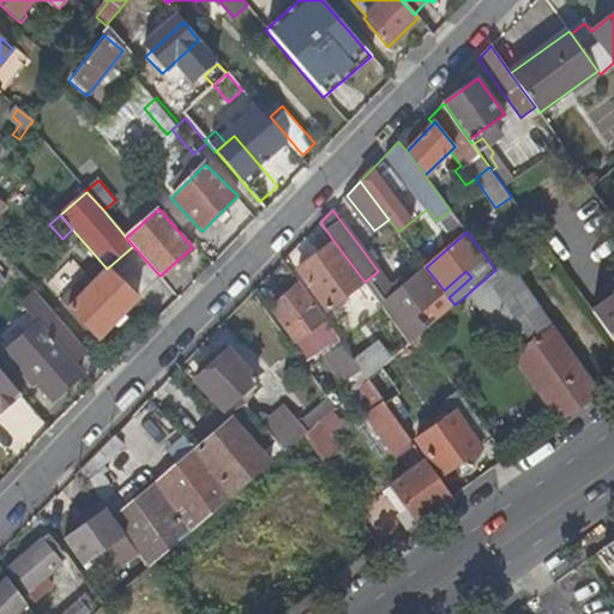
[(487,315),(493,324),(530,296),(524,288),(557,260),(537,234),(495,270),(470,292),(487,315)]
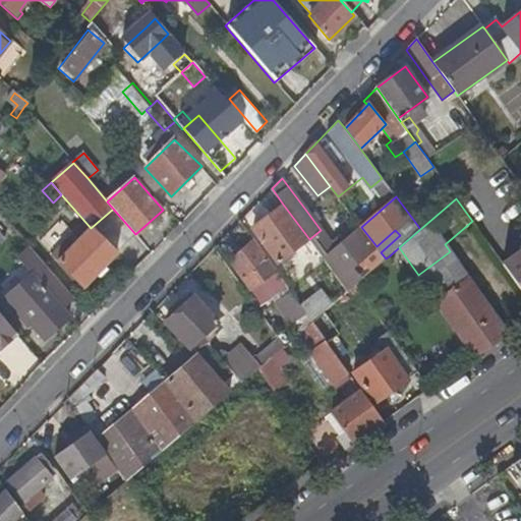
[(319,275),(330,267),(324,258),(309,239),(284,206),(252,229),(278,263),(298,247),(319,275)]
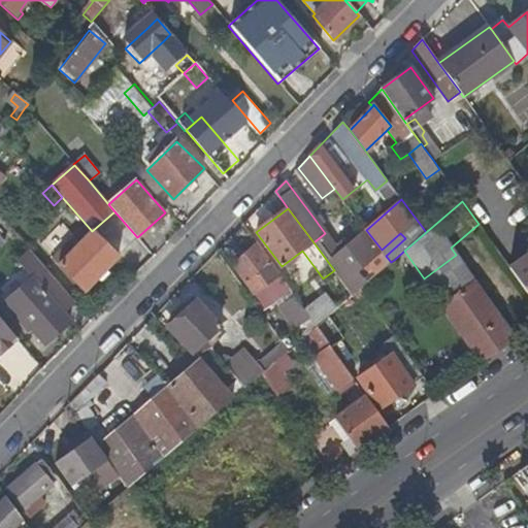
[(314,218),(319,225),(323,222),(318,213),(314,218)]
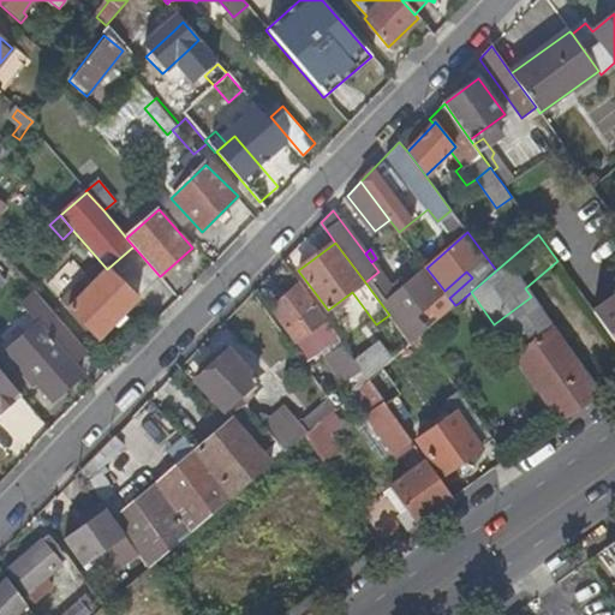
[(427,268),(406,285),(400,291),(395,294),(382,305),(389,315),(394,323),(411,345),(419,338),(428,329),(416,315),(445,291),(427,268)]
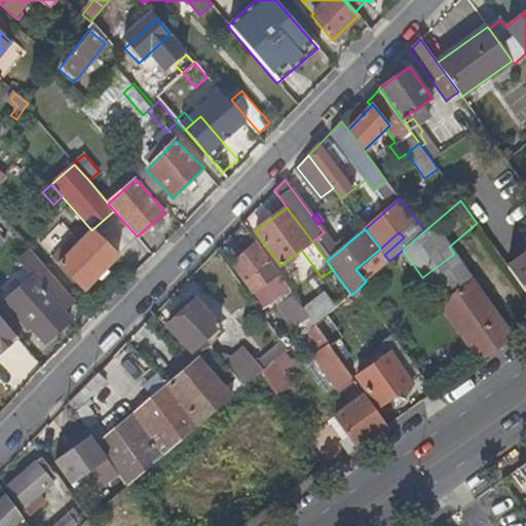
[(117,256),(91,230),(58,264),(83,290),(117,256)]
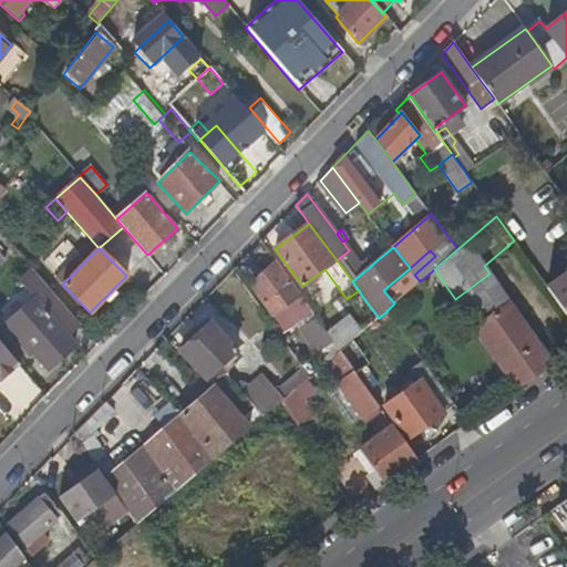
[(352,281),(364,271),(349,250),(337,260),(352,281)]
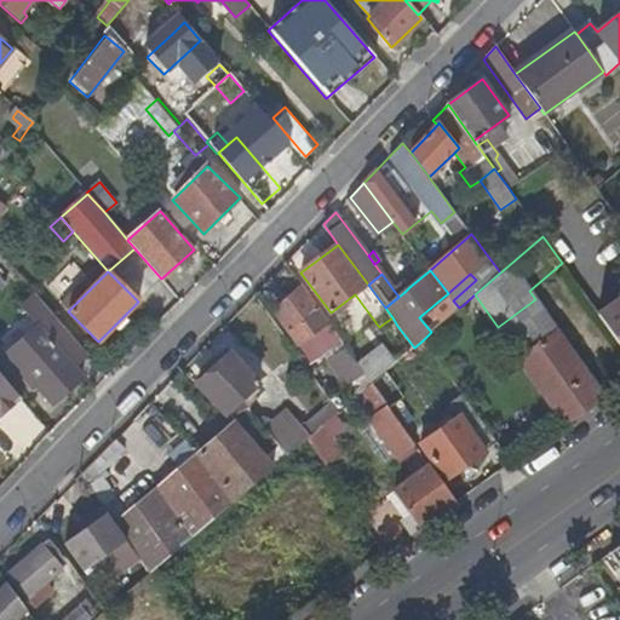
[(403,293),(409,287),(406,282),(400,288),(403,293)]
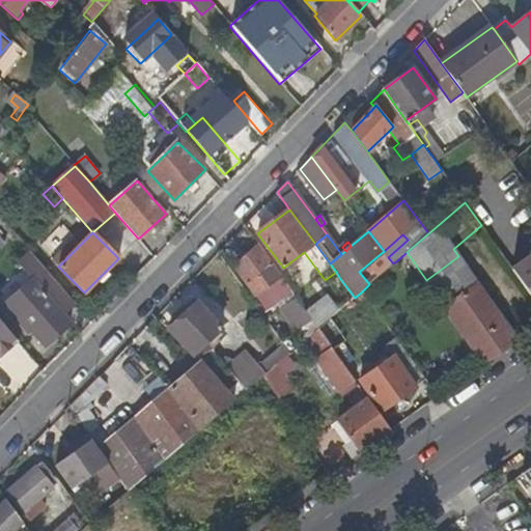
[(270,289),(281,278),(259,246),(234,270),(253,297),(267,285),(270,289)]
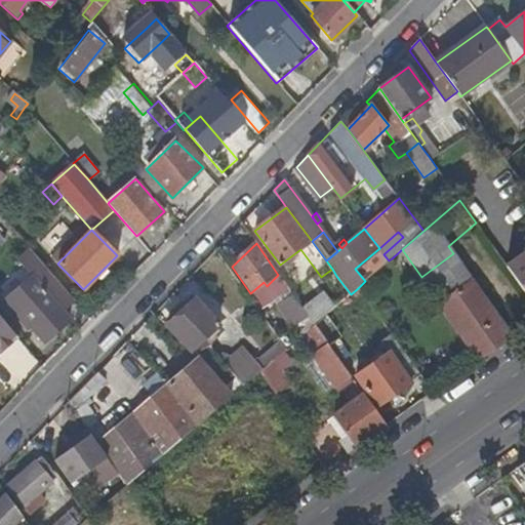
[(524,246),(524,250),(507,265),(524,289),(524,246)]
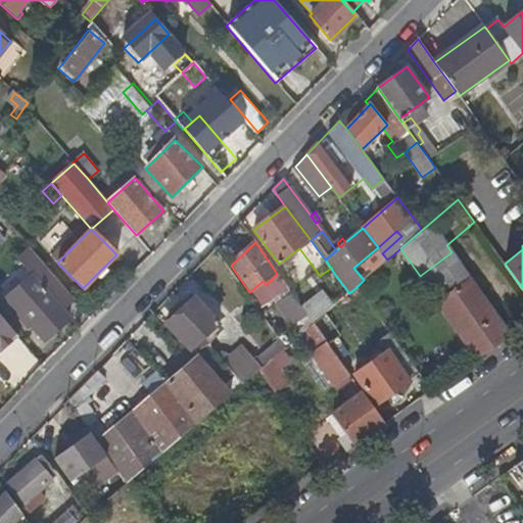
[(6,299),(43,340),(67,318),(59,308),(73,297),(30,248),(16,259),(31,277),(6,299)]
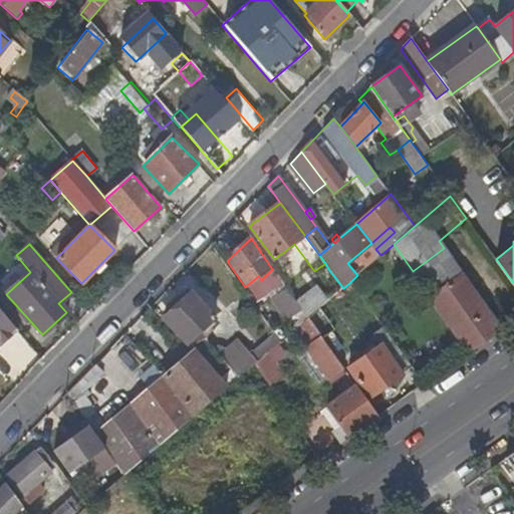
[(408,264),(394,244),(383,253),(398,272),(408,264)]
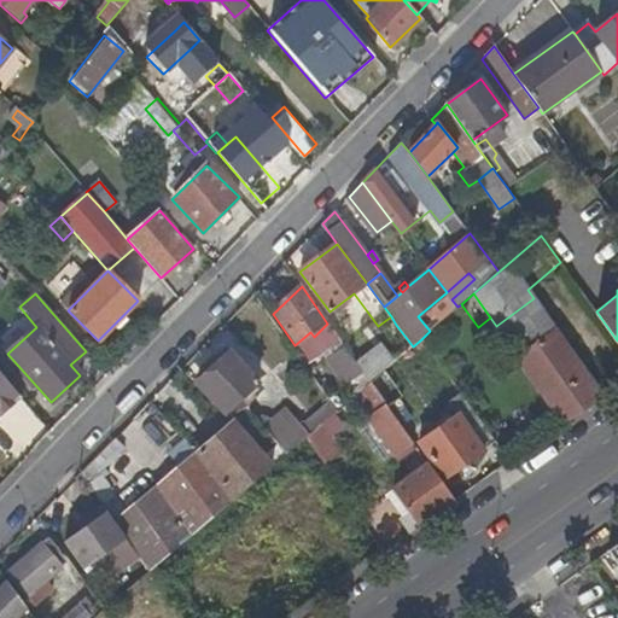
[(496,326),(564,421),(602,394),(534,298),(496,326)]
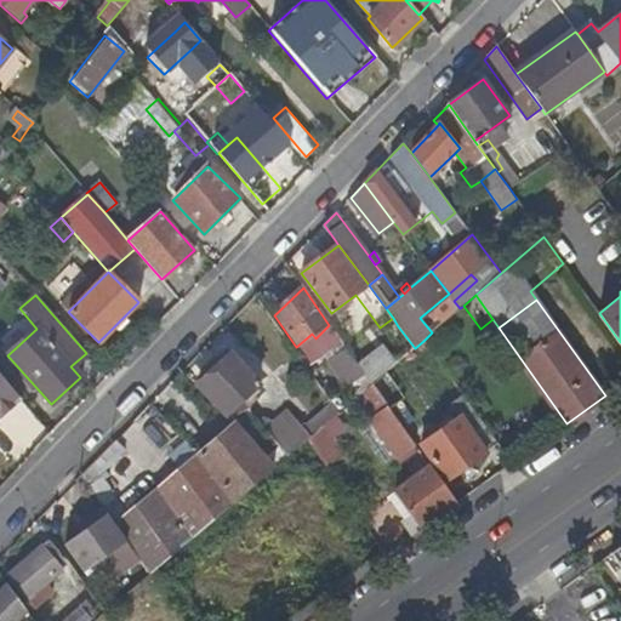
[(386,335),(398,326),(393,318),(380,328),(386,335)]
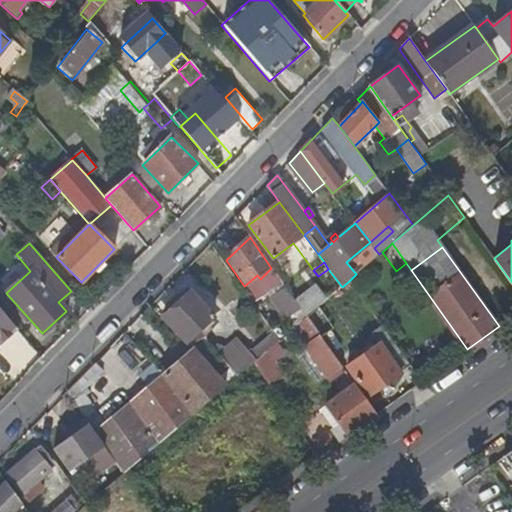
[(190,293),(162,319),(185,344),(213,317),(190,293)]
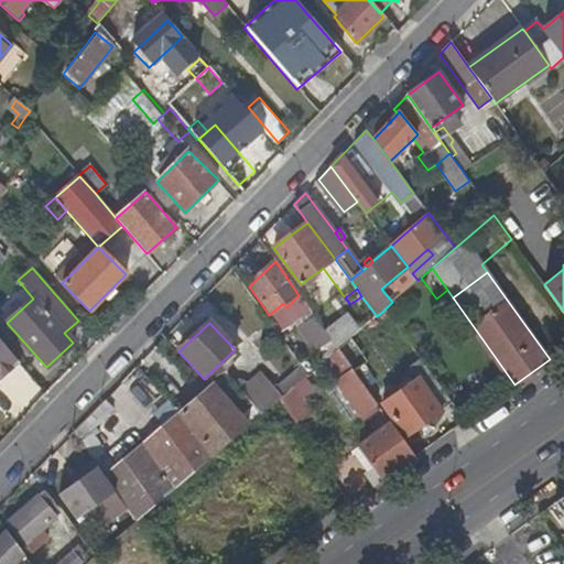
[(338,326),(328,335),(332,339),(338,349),(347,342),(348,340),(338,326)]
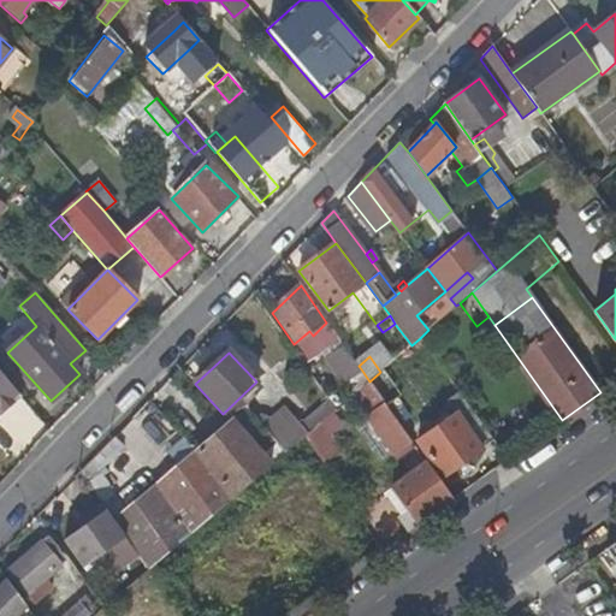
[(362,371),(330,398),(337,409),(357,392),(369,381),(362,371)]
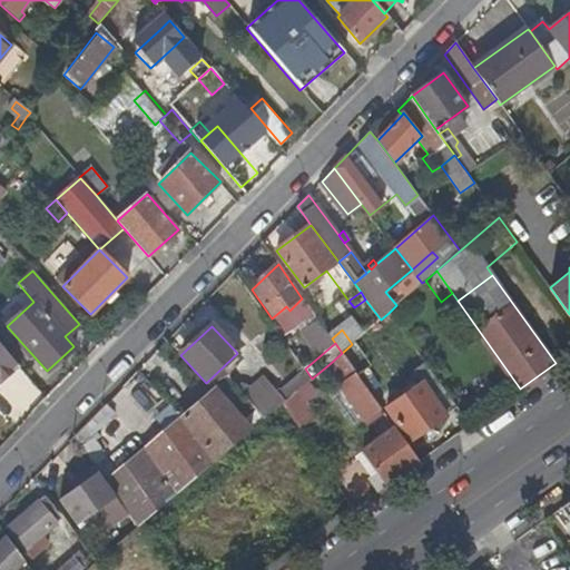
[(0,344),(0,385),(20,369),(0,344)]
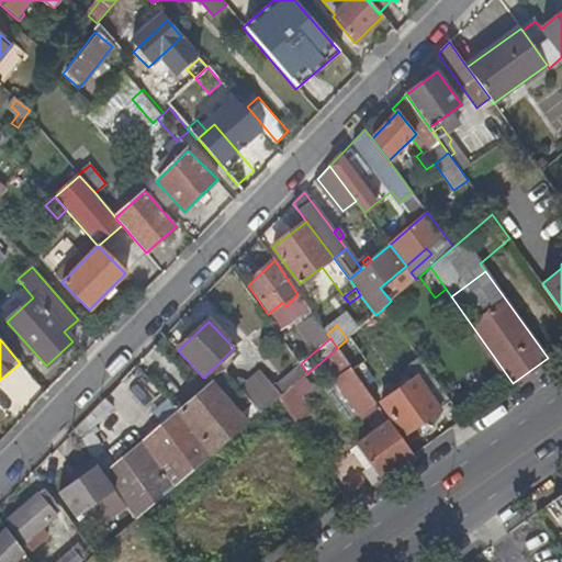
[(363,364),(346,340),(337,348),(355,372),(363,364)]
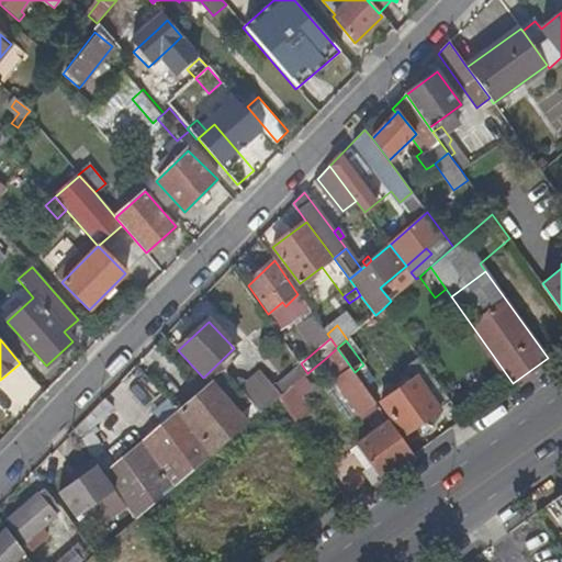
[(335,379),(338,384),(355,372),(337,348),(326,358),(339,377),(335,379)]
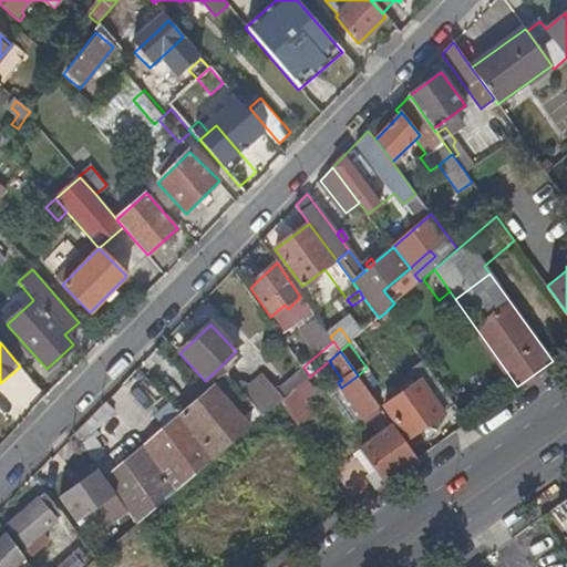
[(263,375),(241,393),(263,418),(280,402),(289,395),(299,387),(310,377),(303,367),(276,391),(263,375)]
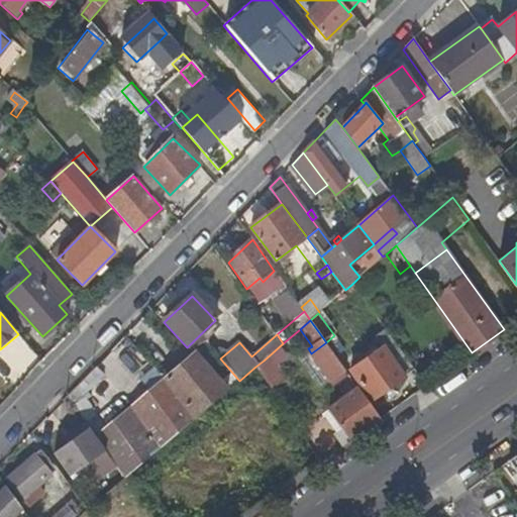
[(331,381),(346,370),(326,342),(311,353),(331,381)]
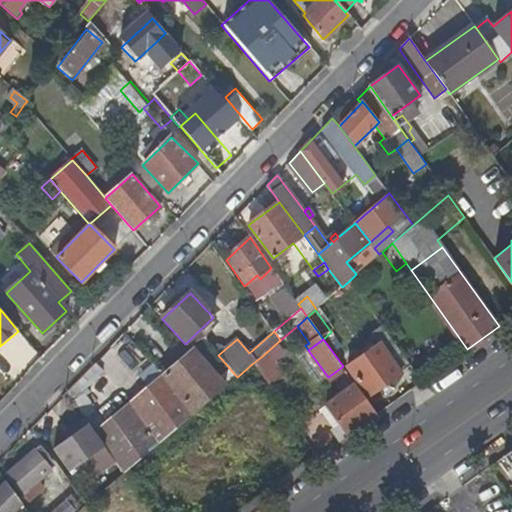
[(401,371),(411,364),(398,346),(388,353),(380,343),(348,366),(369,395),(401,372),(401,371)]
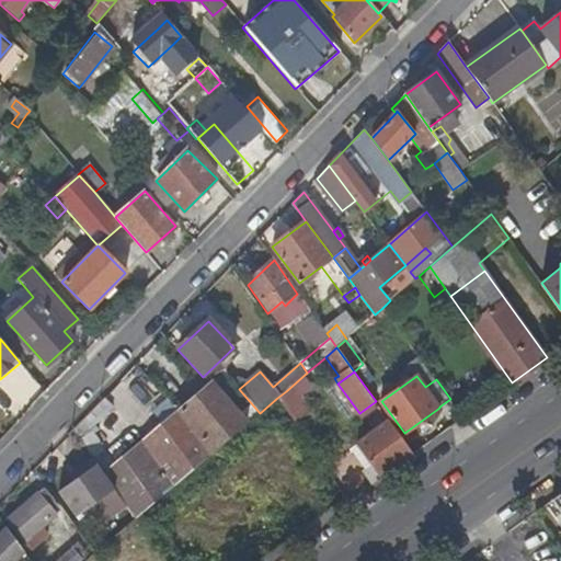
[(300,388),(296,382),(286,391),(290,396),(300,388)]
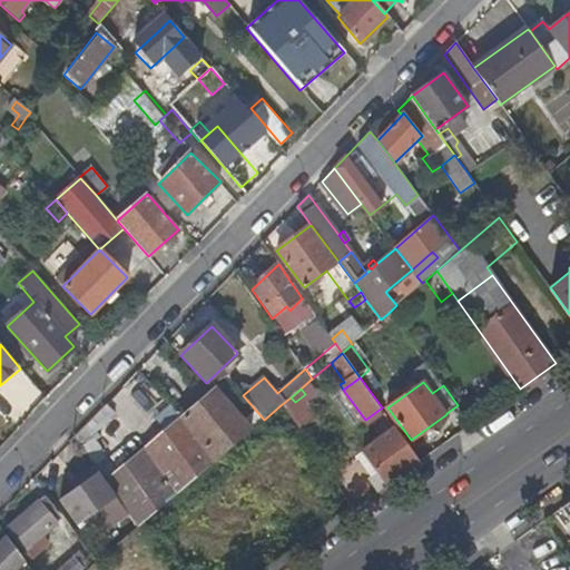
[(216,391),(183,419),(215,462),(251,432),(216,391)]
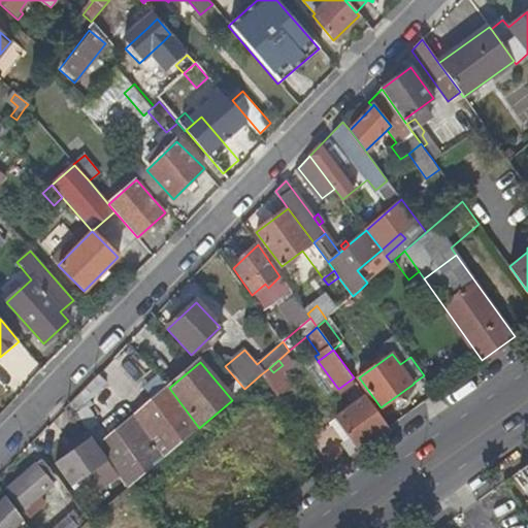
[(73,414),(81,405),(104,383),(97,375),(67,405),(73,414)]
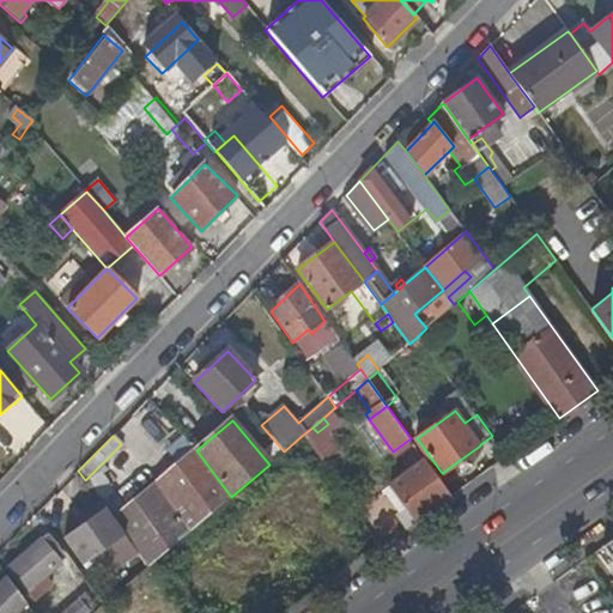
[(180,465),(114,521),(125,535),(126,536),(147,568),(231,497),(196,450),(184,439),(170,451),(180,465)]
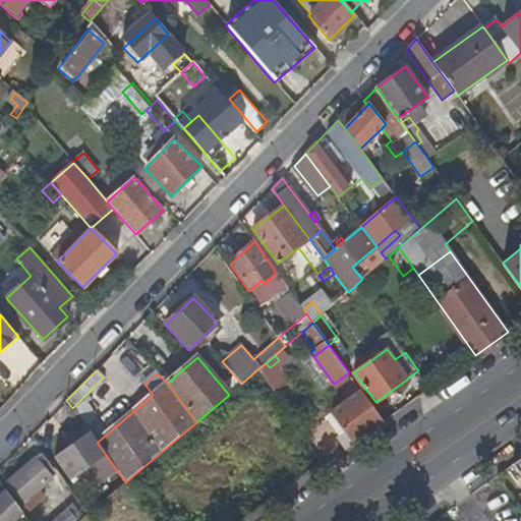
[(384,420),(361,391),(331,413),(343,429),(336,435),(345,448),(384,420)]
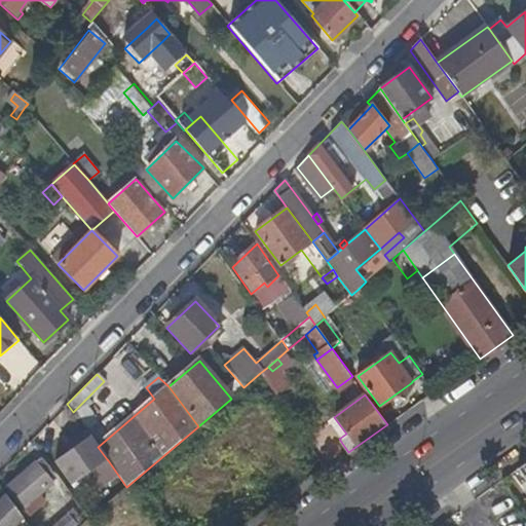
[(100,428),(81,404),(73,412),(89,436),(100,428)]
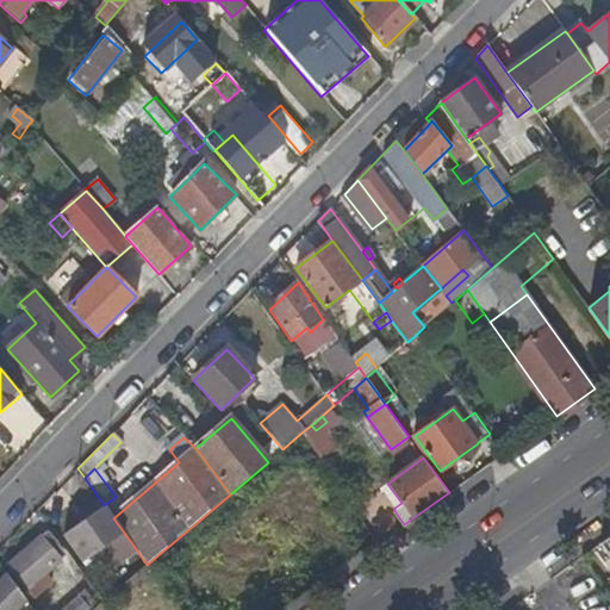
[(113,518),(105,506),(63,536),(82,562),(124,533),(113,518)]
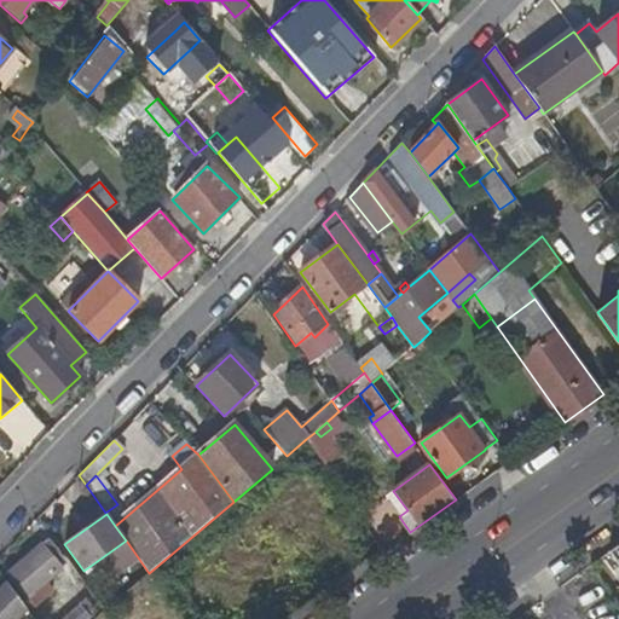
[(63,571),(42,547),(9,574),(38,607),(56,590),(50,583),(63,571)]
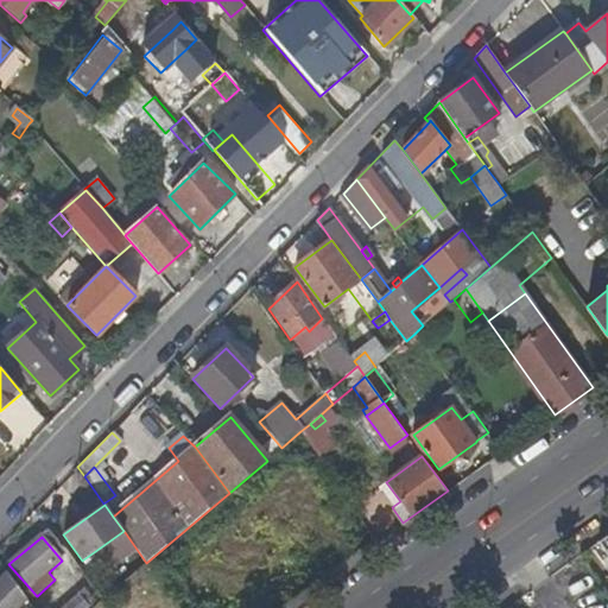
[(8,572),(0,581),(0,607),(16,607),(26,597),(8,572)]
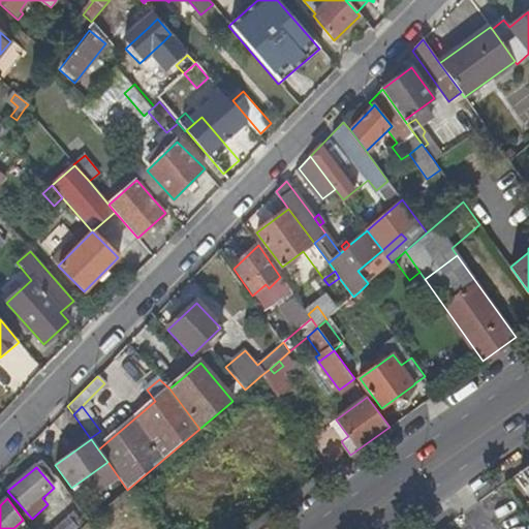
[(55,528),(74,528),(78,527),(69,518),(55,528)]
